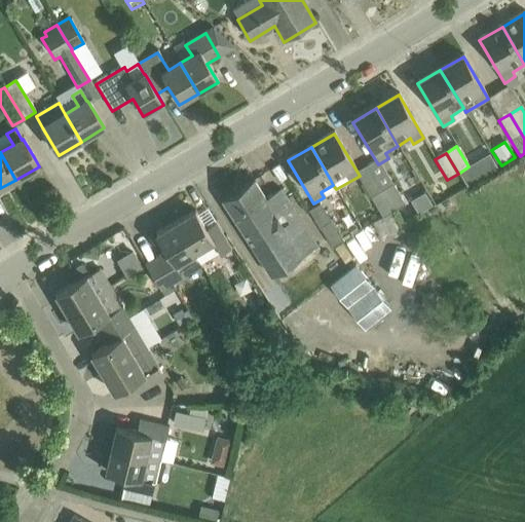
[(524,157),(520,157),(516,173),(524,175),(524,157)]
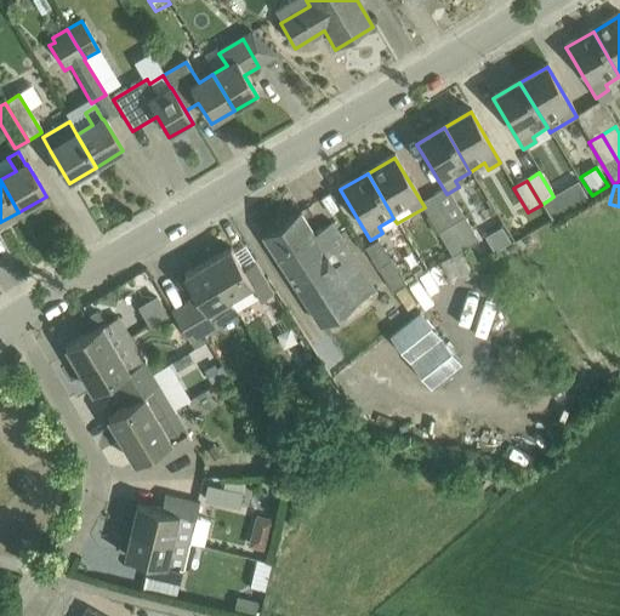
[(283,272),(337,237),(331,226),(313,237),(300,214),(262,238),(283,272)]
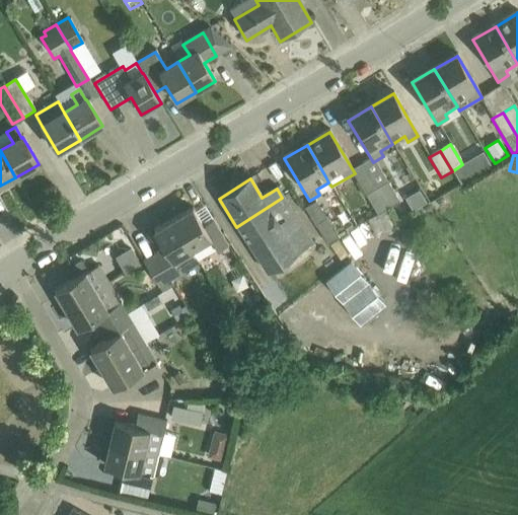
[(376,190),(388,210),(399,203),(387,182),(376,190)]
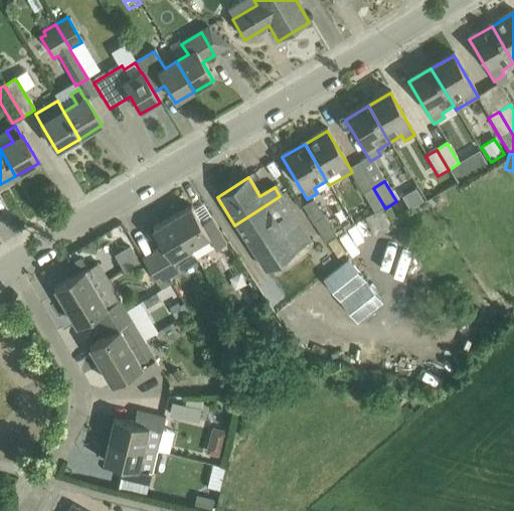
[(374,214),(385,208),(373,188),(362,194),(374,214)]
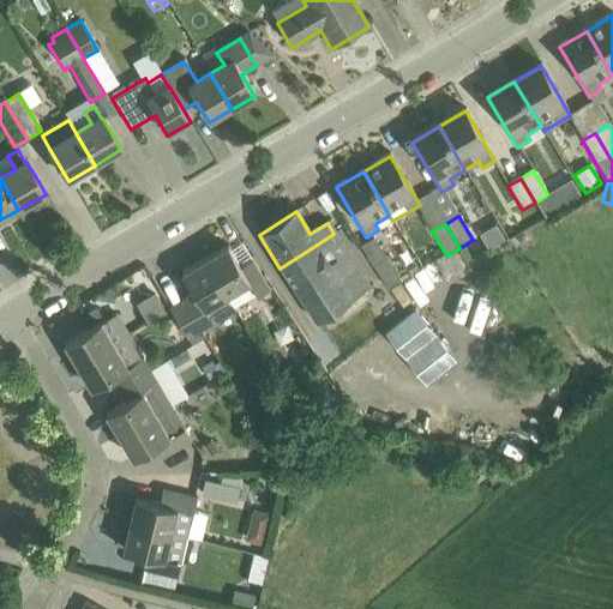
[(316,324),(370,289),(334,234),(280,269),(316,324)]
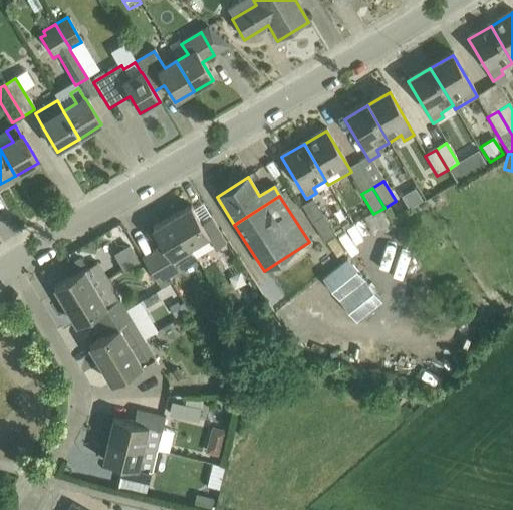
[(301,207),(312,224),(324,244),(335,237),(312,200),(301,207)]
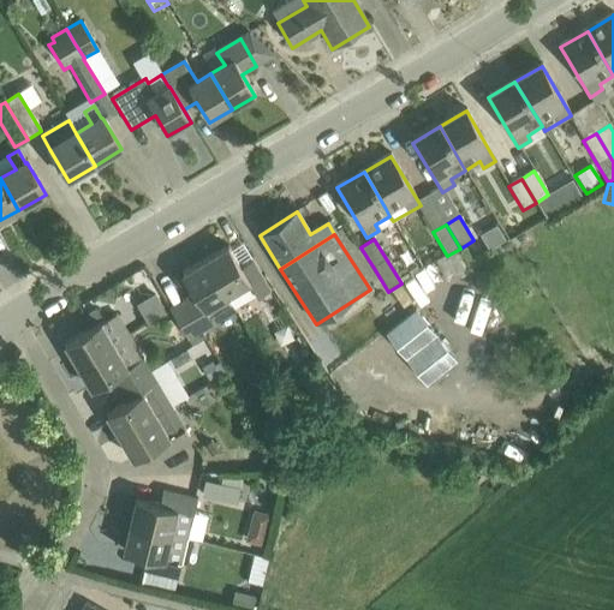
[(206,262),(234,311),(257,297),(257,299),(270,292),(252,262),(240,269),(228,247),(206,262)]
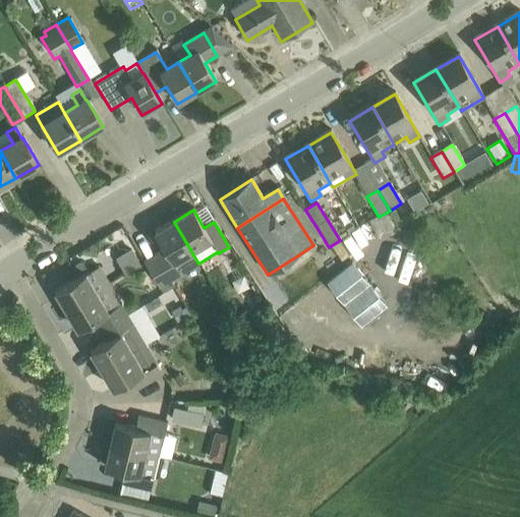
[(143,264),(159,289),(199,265),(198,264),(174,222),(155,233),(165,250),(143,264)]
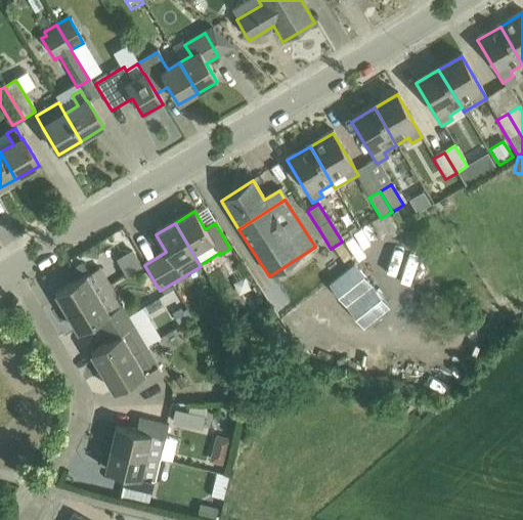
[(117,260),(126,276),(140,269),(131,253),(117,260)]
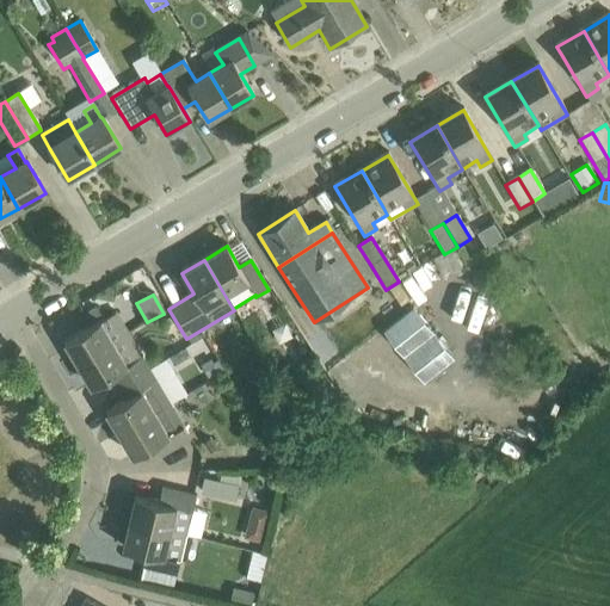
[(85,315),(92,326),(99,321),(103,320),(96,308),(85,315)]
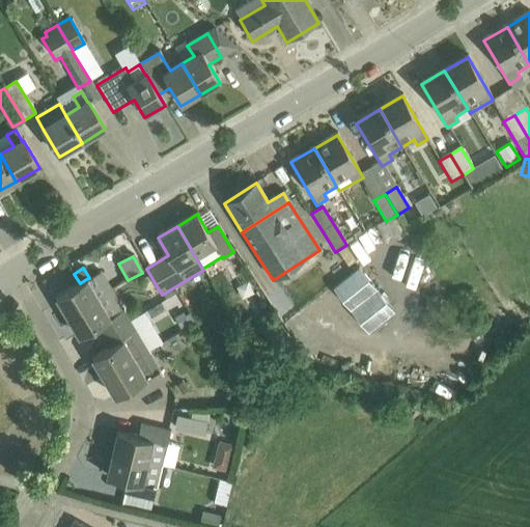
[(393,314),(370,286),(358,270),(357,270),(332,289),(367,334),(393,314)]
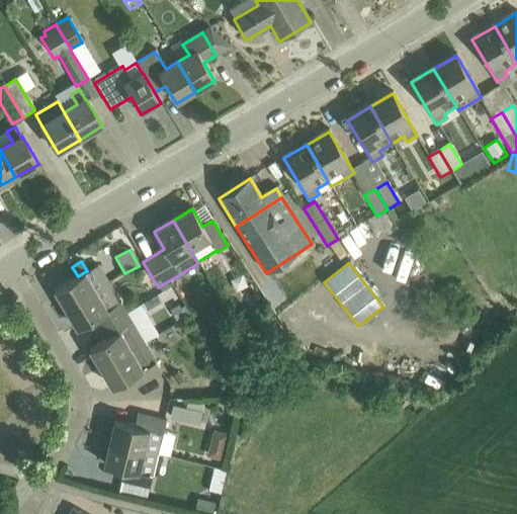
[(54,290),(65,310),(95,291),(84,272),(78,276),(54,290)]
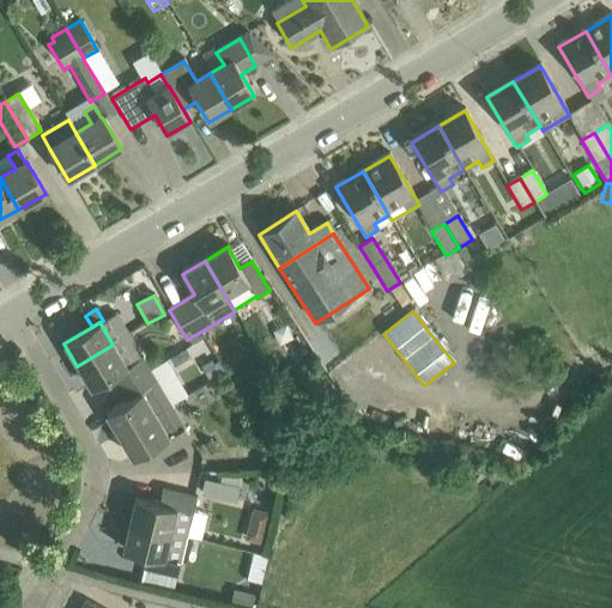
[(507,363),(508,345),(491,342),(490,362),(507,363)]
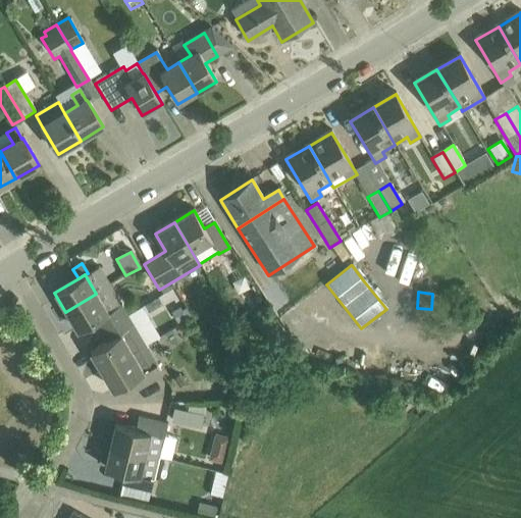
[(96,294),(65,312),(77,331),(95,321),(101,331),(126,316),(120,306),(107,313),(96,294)]
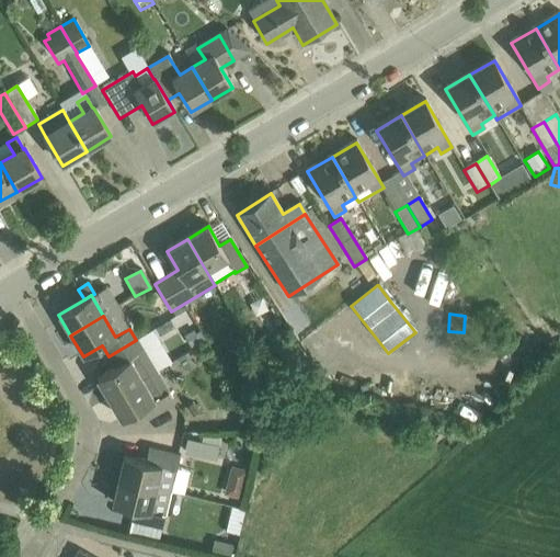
[(138,339),(158,371),(173,362),(153,330),(138,339)]
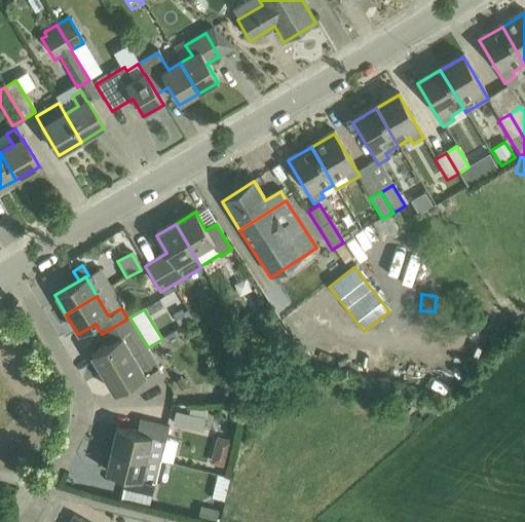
[(188,323),(181,311),(172,317),(179,328),(188,323)]
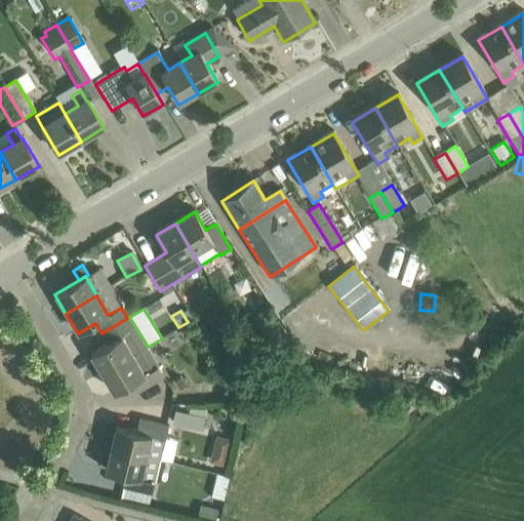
[(127,318),(102,333),(108,344),(90,355),(102,374),(146,348),(127,318)]
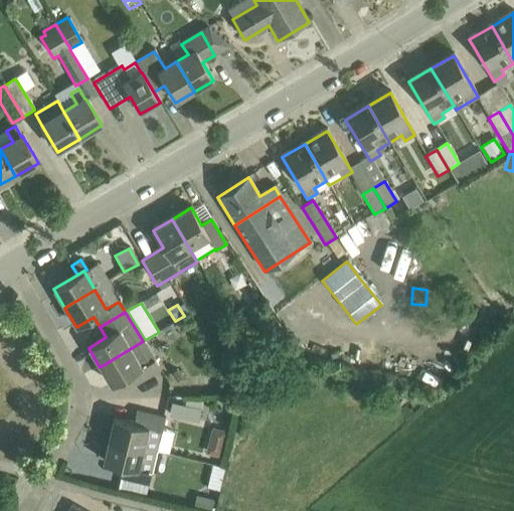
[(143,341),(100,367),(112,386),(129,376),(135,386),(160,371),(143,341)]
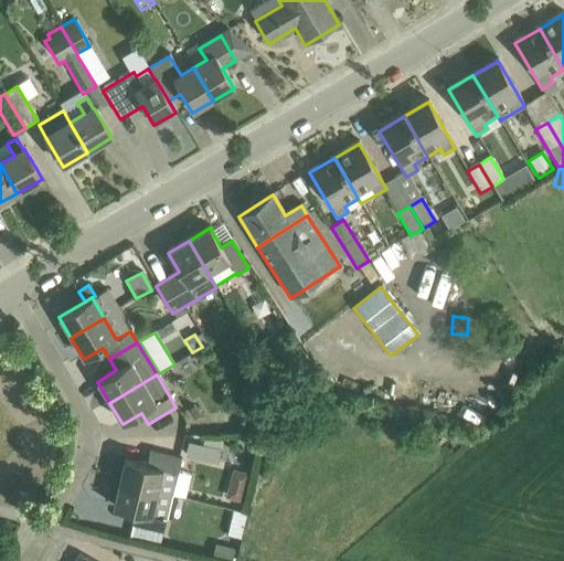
[(188,445),(188,459),(220,461),(221,446),(188,445)]
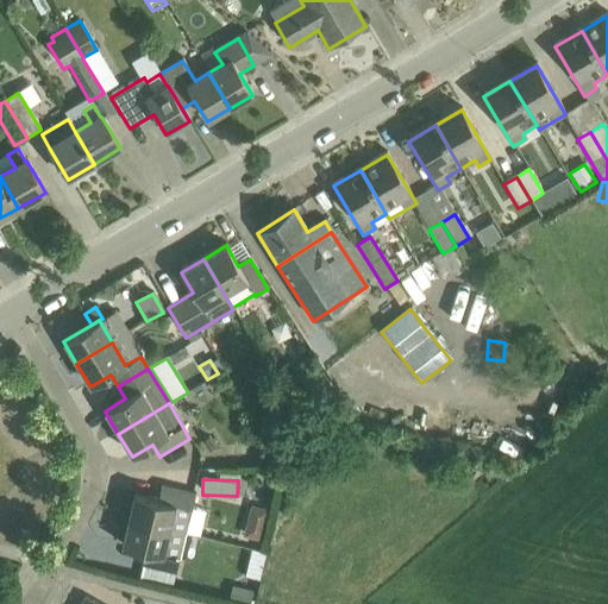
[(135,496),(127,521),(185,535),(194,496),(161,488),(157,501),(135,496)]
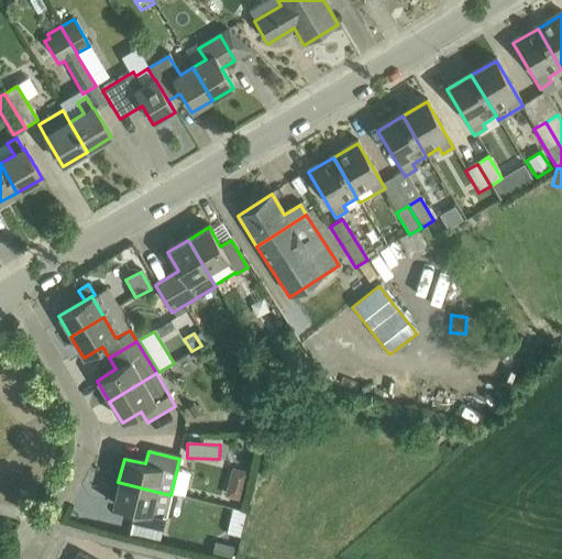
[(233,485),(245,488),(250,468),(239,464),(233,485)]
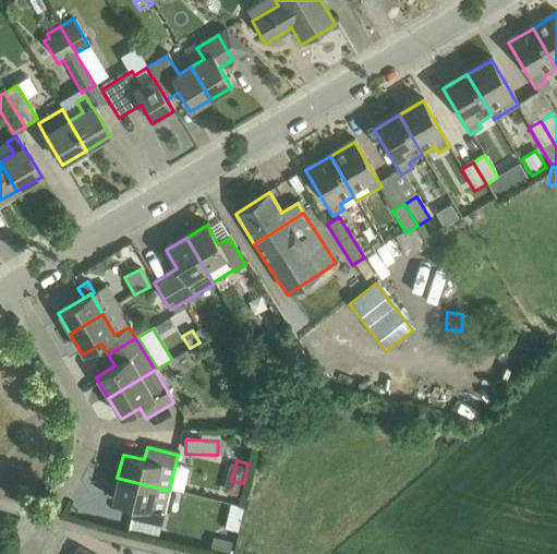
[(169,491),(117,478),(111,502),(133,507),(130,519),(161,527),(169,491)]
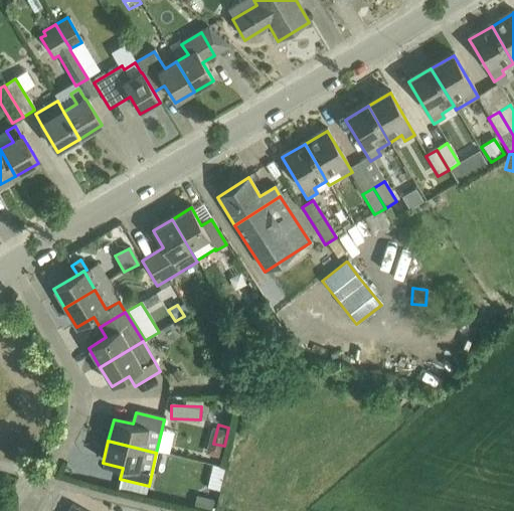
[(219,459),(222,446),(209,443),(205,456),(219,459)]
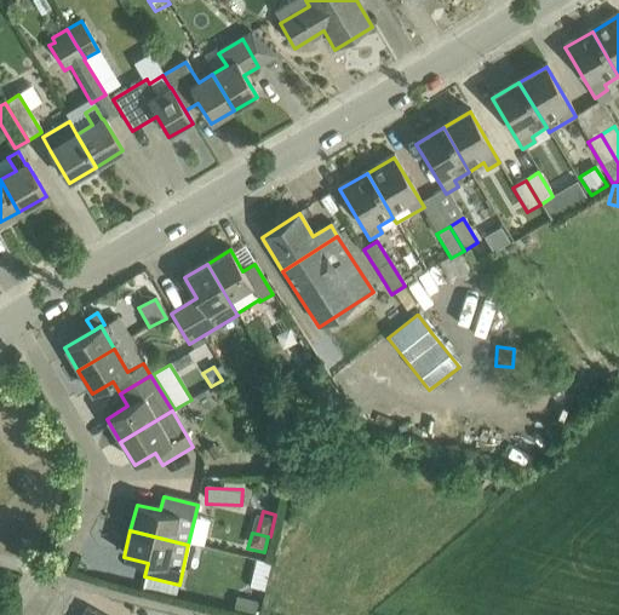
[(270,564),(256,562),(248,588),(264,592),(270,564)]
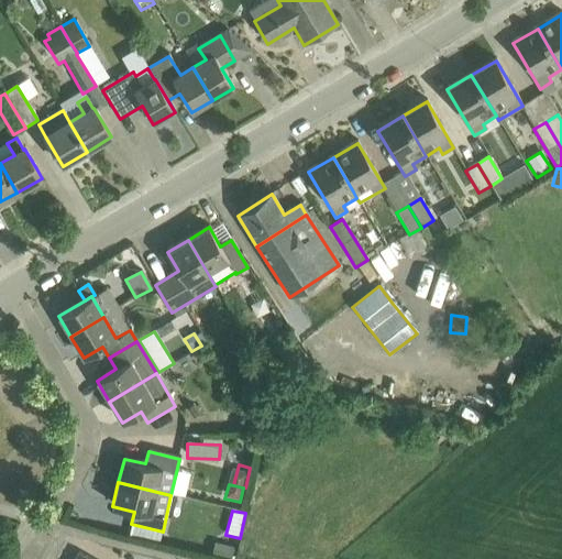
[(232,558),(234,549),(215,545),(212,558),(232,558)]
